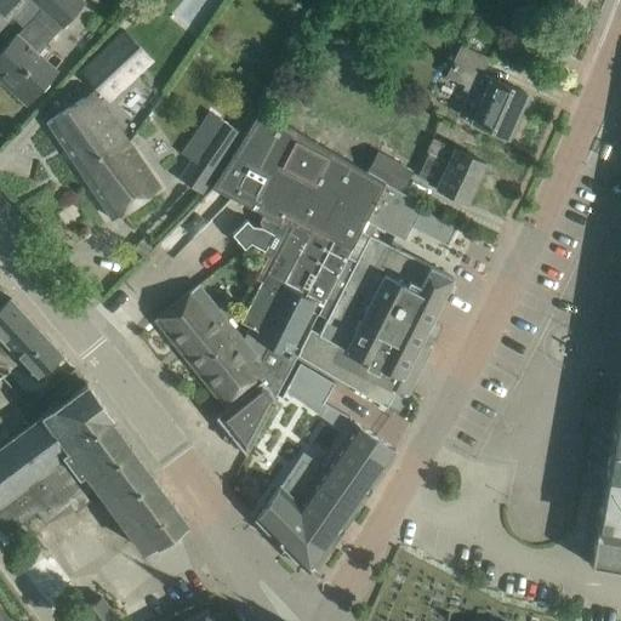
[(0,0),(0,29),(27,0),(0,0)]
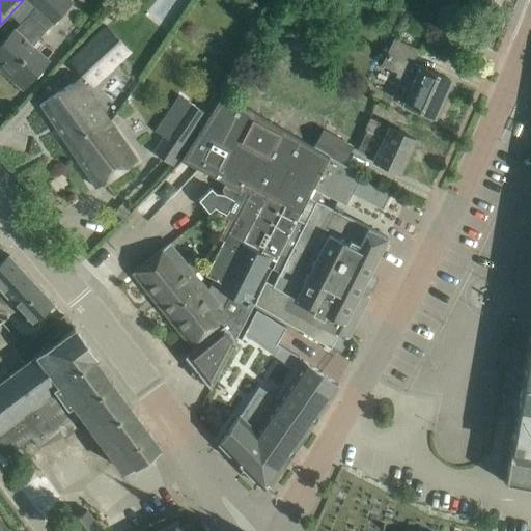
[(71,0),(27,0),(53,23),(73,2),(71,0)]
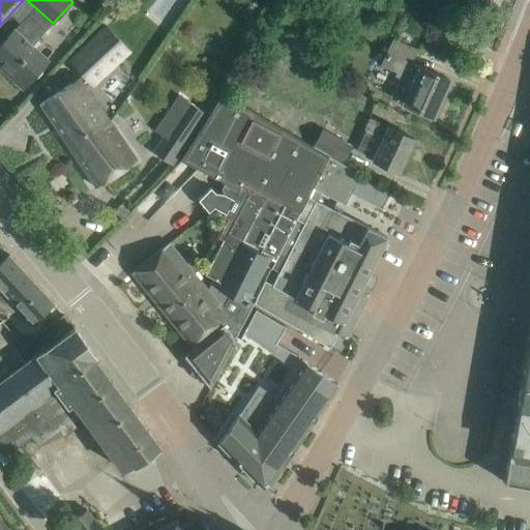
[(5,38),(0,45),(0,61),(10,70),(6,75),(22,88),(36,72),(47,61),(31,47),(38,39),(21,23),(13,31),(13,30),(5,38)]
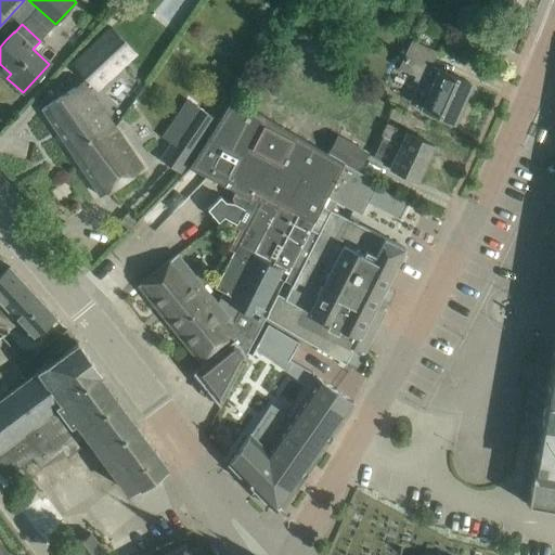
[(41,108),(71,153),(112,125),(88,91),(92,87),(95,89),(134,52),(111,27),(72,64),(86,79),(82,82),(81,81),(41,108)]
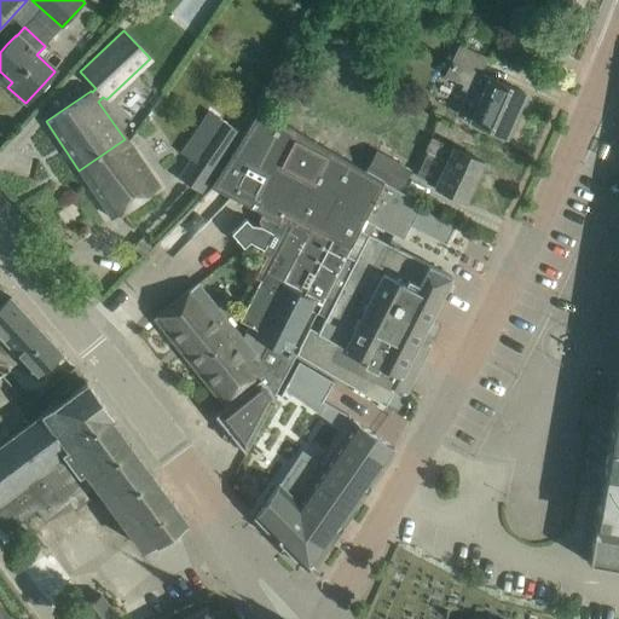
[(468,87),(456,114),(505,136),(525,93),(480,74),(487,58),(458,45),(456,50),(445,45),(440,57),(451,62),(445,76),(468,87)]
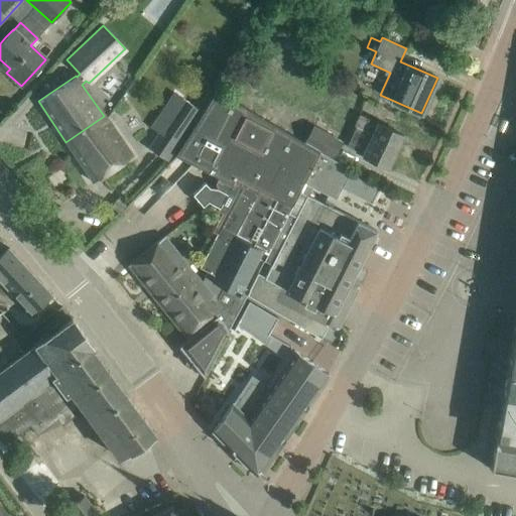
[(204,323),(185,337),(187,339),(179,346),(204,377),(247,294),(299,191),(303,183),(320,151),(305,143),(217,92),(175,155),(219,177),(216,183),(217,187),(210,202),(222,213),(213,231),(217,233),(199,267),(207,271),(201,283),(196,276),(183,286),(186,289),(183,292),(194,304),(190,306),(204,323)]
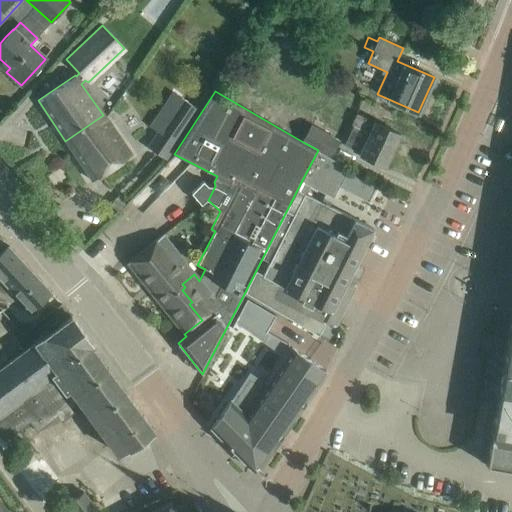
[(157,132),(147,147),(166,160),(200,110),(181,97),(157,132)]
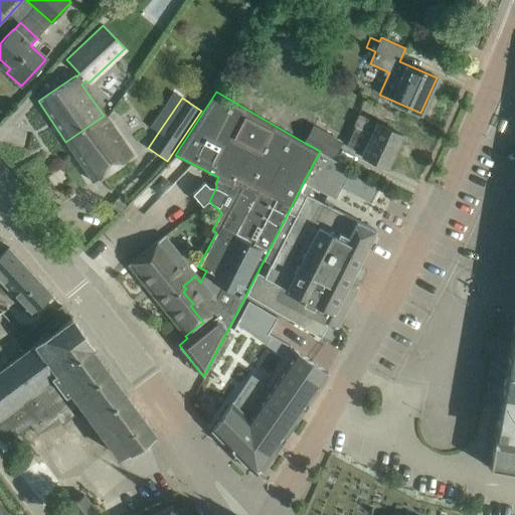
[(358,115),(353,126),(356,127),(371,134),(363,153),(361,156),(368,159),(386,168),(402,135),(384,126),(377,123),(377,124),(358,115)]
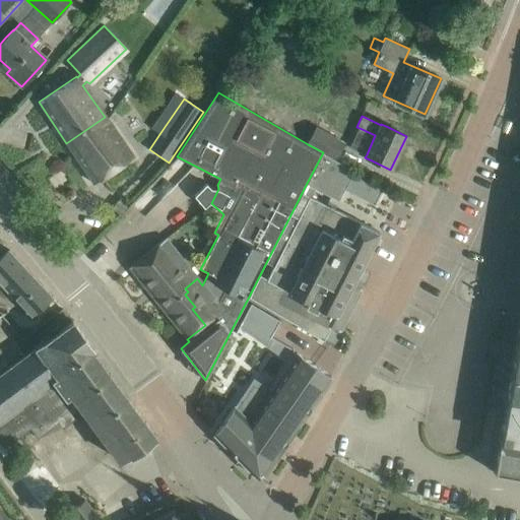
[(133,157),(105,117),(66,143),(94,184),(133,157)]
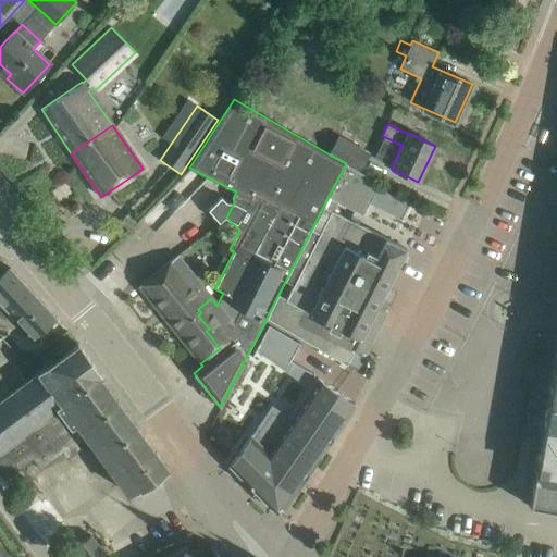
[(330,155),(346,163),(359,171),(369,153),(339,137),(330,155)]
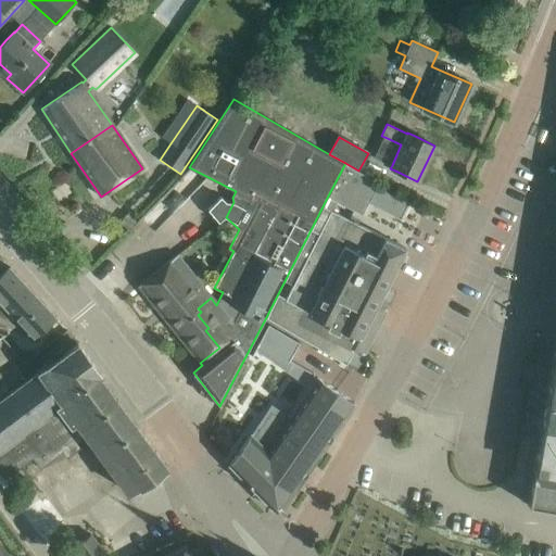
[(378,184),(358,171),(345,163),(327,198),(362,215),(378,184)]
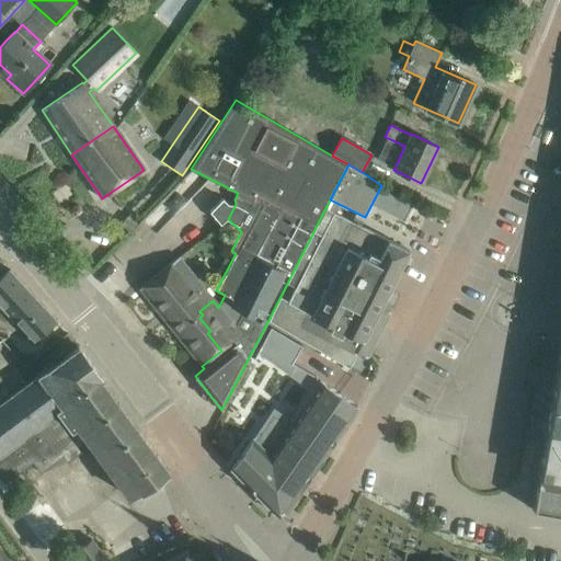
[(325,208),(268,320),(348,368),(356,353),(366,358),(376,340),(381,328),(371,323),(409,250),(325,208)]
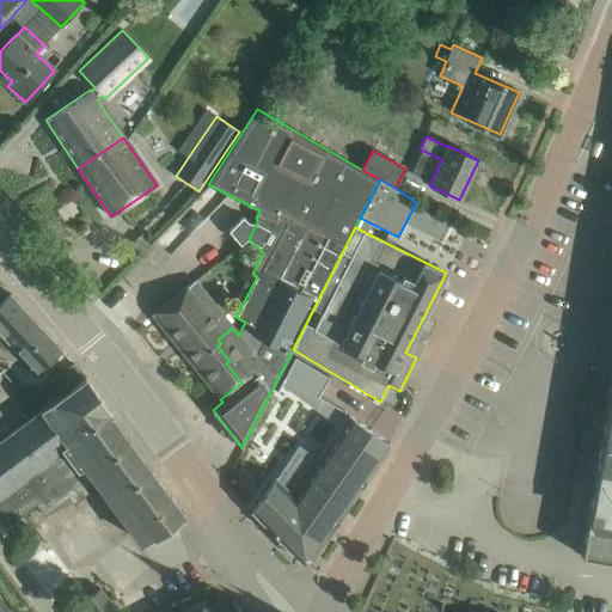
[(152,314),(190,361),(218,340),(232,328),(194,281),(152,314)]
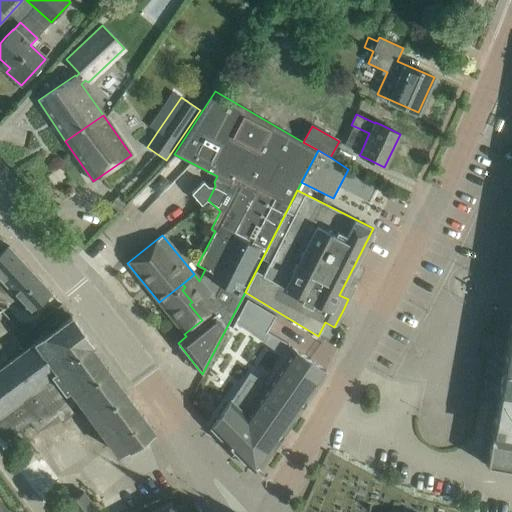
[(0,253),(0,280),(6,288),(14,296),(30,313),(37,306),(52,293),(28,267),(8,246),(0,253)]
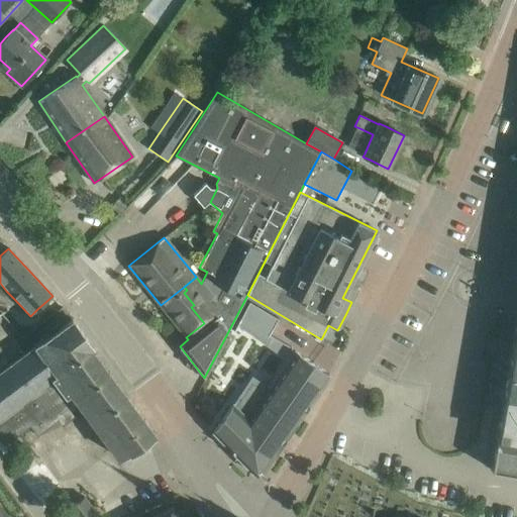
[(187,290),(184,287),(161,305),(186,337),(204,323),(191,307),(194,305),(184,293),(187,290)]
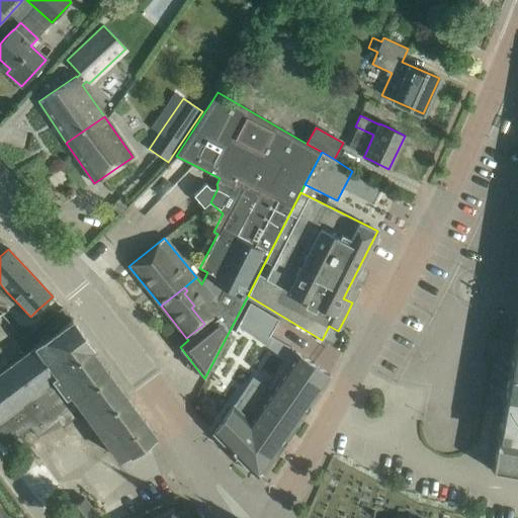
[(235,331),(208,381),(236,401),(213,433),(255,475),(262,473),(330,375),(291,349),(300,336),(277,322),(278,319),(250,301),(234,331),(235,331)]
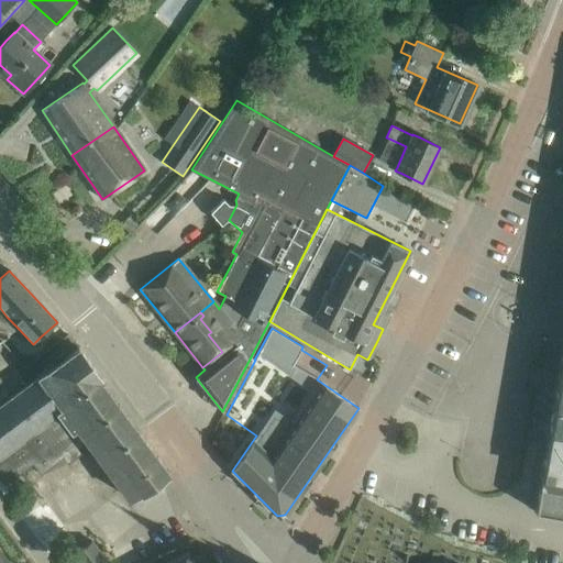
[(562,346),(534,511),(562,516),(562,346)]
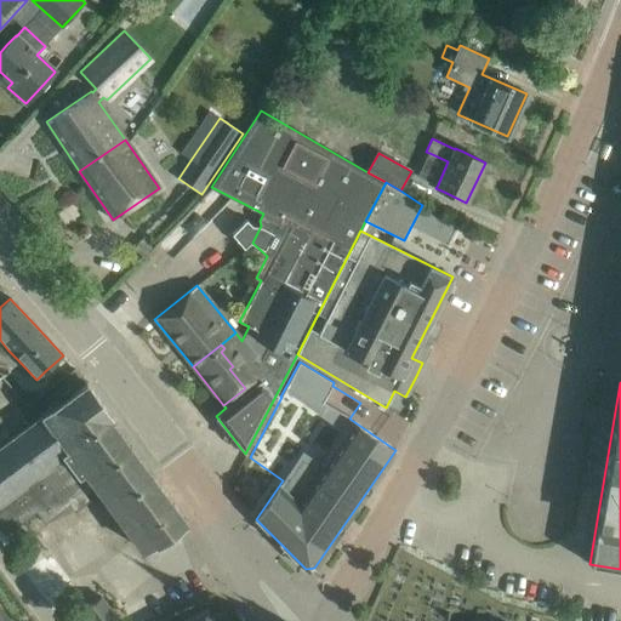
[(86,383),(45,414),(0,446),(0,525),(6,534),(36,512),(45,524),(95,486),(143,551),(154,542),(155,543),(186,522),(109,419),(110,416),(86,383)]
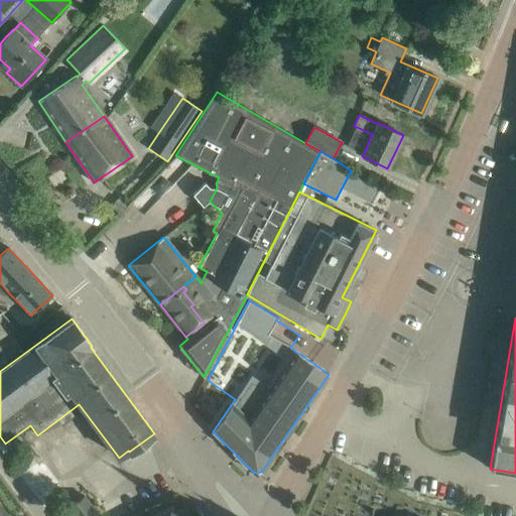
[(99,515),(84,496),(68,508),(74,515),(99,515)]
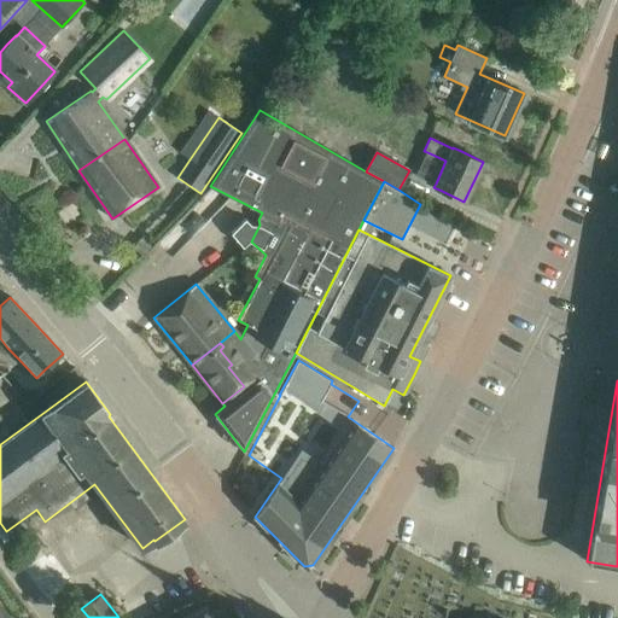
[(0,617),(10,617),(0,605),(0,617)]
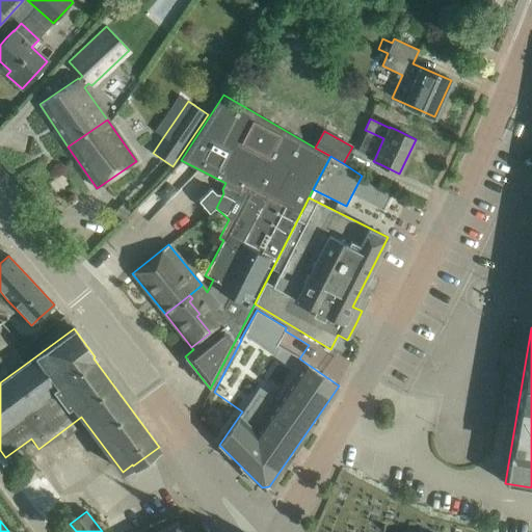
[(182,531),(176,522),(156,531),(182,531)]
